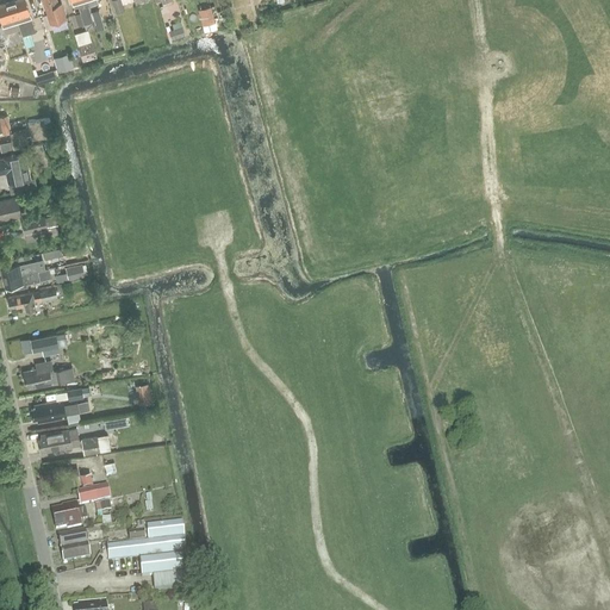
[(25,0),(17,0),(11,2),(17,24),(18,24),(25,22),(31,19),(30,16),(29,10),(25,0)]
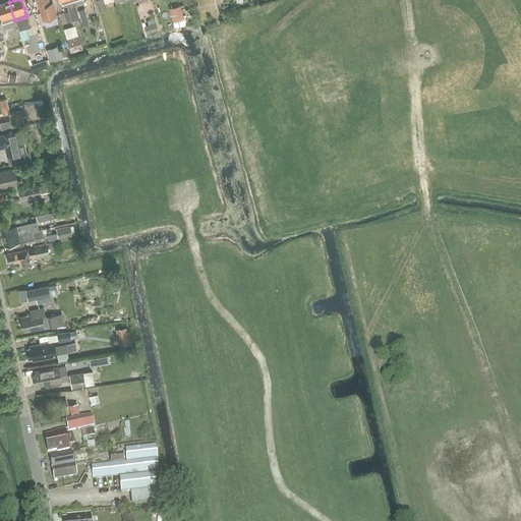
[(47,0),(36,0),(40,8),(42,16),(43,20),(57,16),(55,11),(52,2),(49,4),(47,0)]
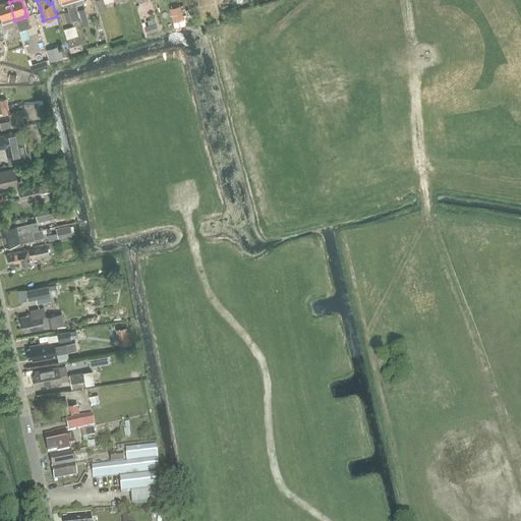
[(73,0),(60,0),(62,5),(66,4),(71,22),(79,19),(75,6),(73,0)]
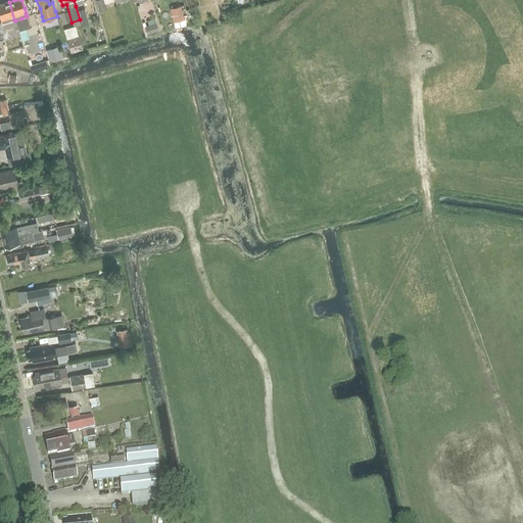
[(99,12),(107,10),(105,5),(114,2),(113,0),(98,0),(96,1),(99,12)]
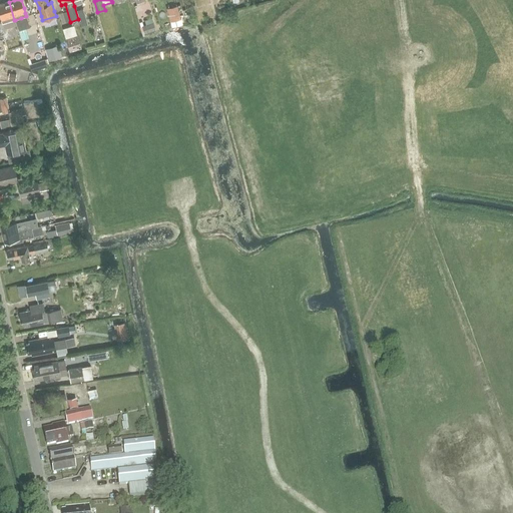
[(9,2),(0,4),(0,16),(1,20),(2,24),(14,20),(9,2)]
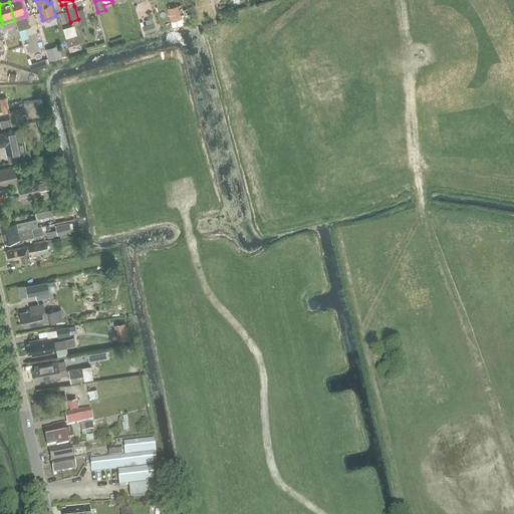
[(167,9),(171,22),(181,19),(178,6),(167,9)]
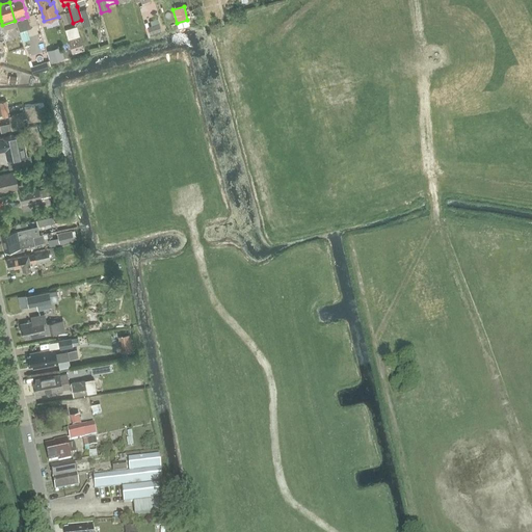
[(22,19),(16,21),(20,33),(27,30),(31,29),(27,17),(22,19)]
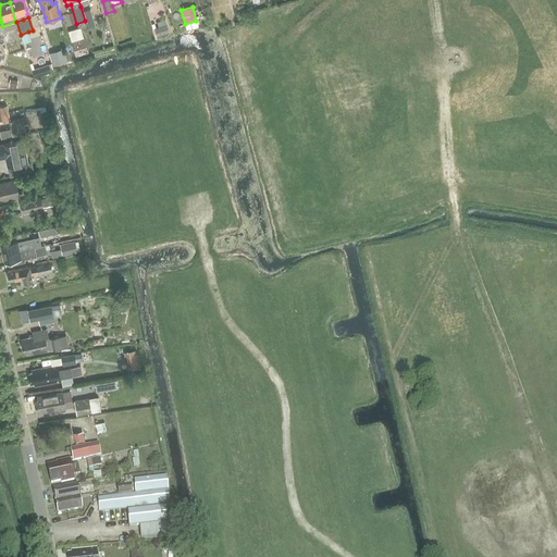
[(86,19),(85,19),(88,29),(89,29),(95,27),(91,17),(86,19)]
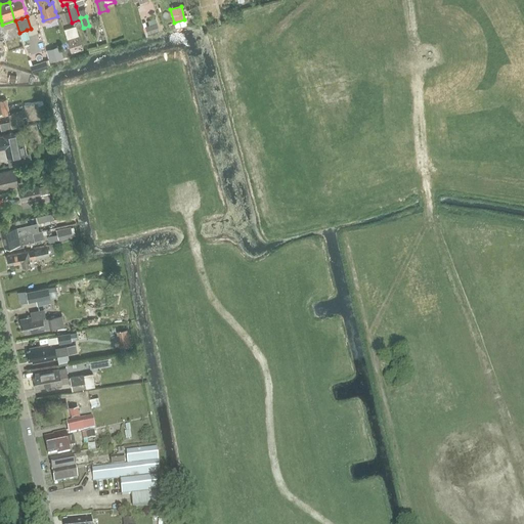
[(157,24),(145,27),(147,35),(159,31),(157,24)]
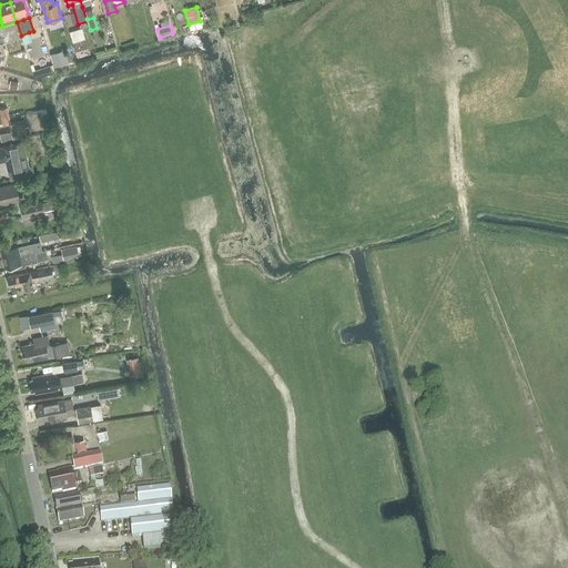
[(9,56),(27,50),(22,40),(6,46),(9,56)]
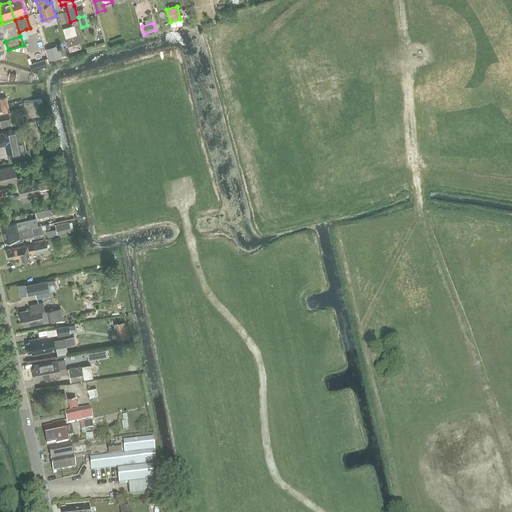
[(77,36),(65,40),(69,51),(69,53),(81,49),(81,48),(77,36)]
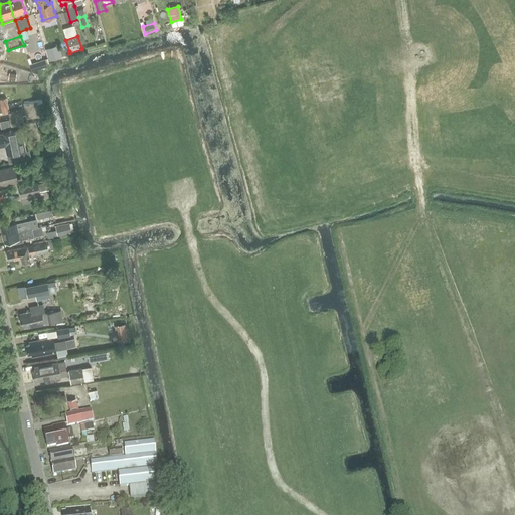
[(59,52),(47,55),(49,61),(52,60),(60,57),(59,52)]
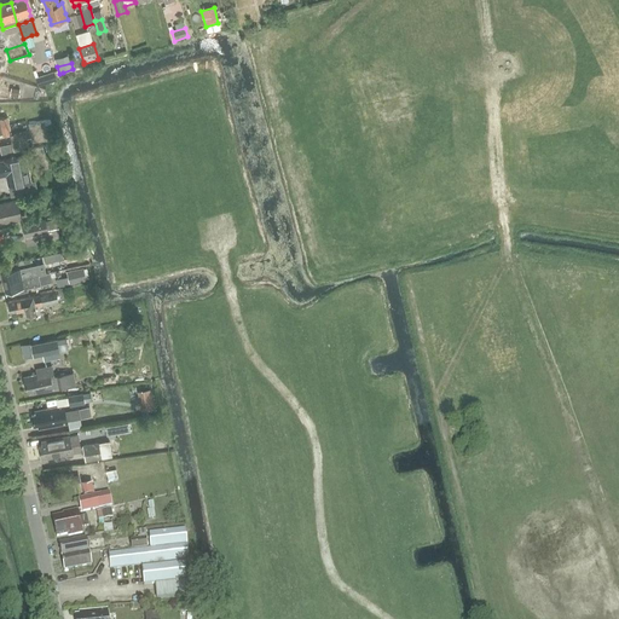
[(38,77),(51,73),(47,64),(34,69),(38,77)]
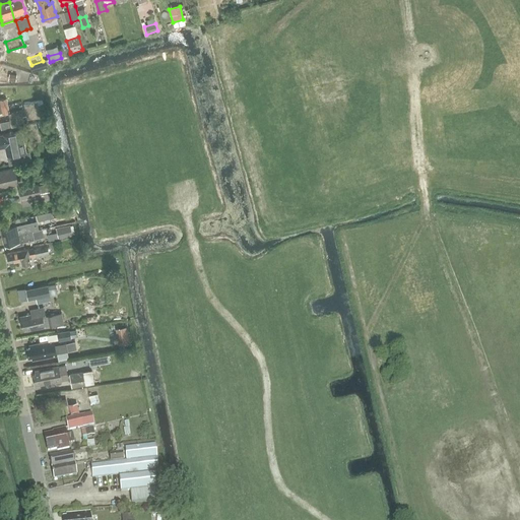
[(46,62),(30,67),(33,73),(48,68),(46,63),(46,62)]
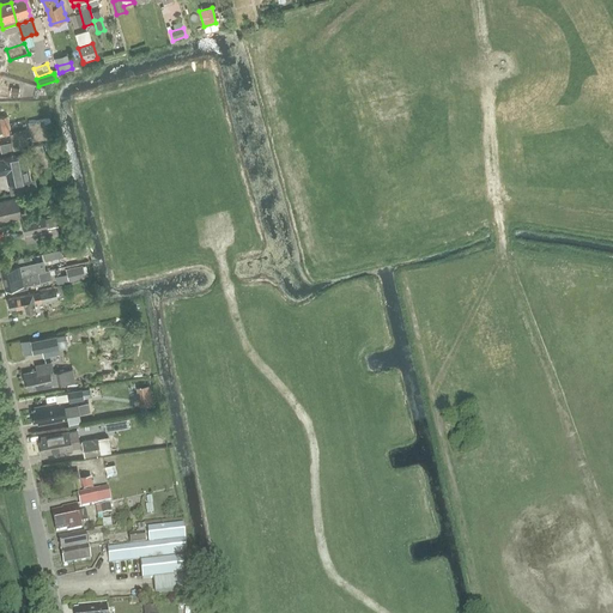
[(0,111),(17,111),(17,102),(0,101),(0,111)]
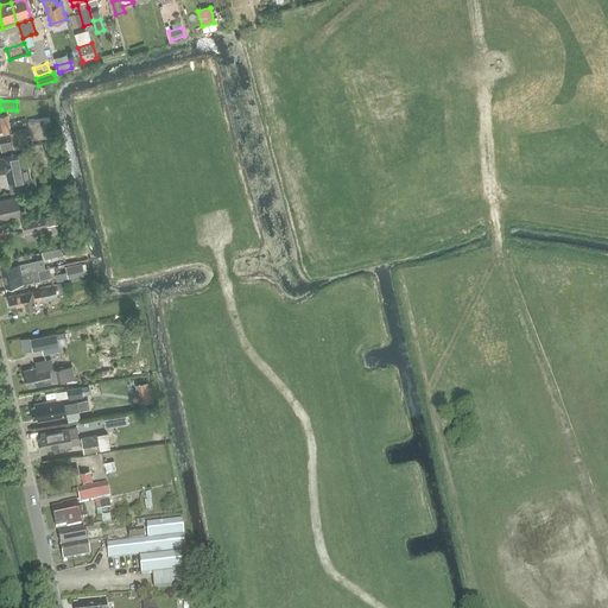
[(0,121),(2,133),(11,132),(7,115),(0,116),(0,121)]
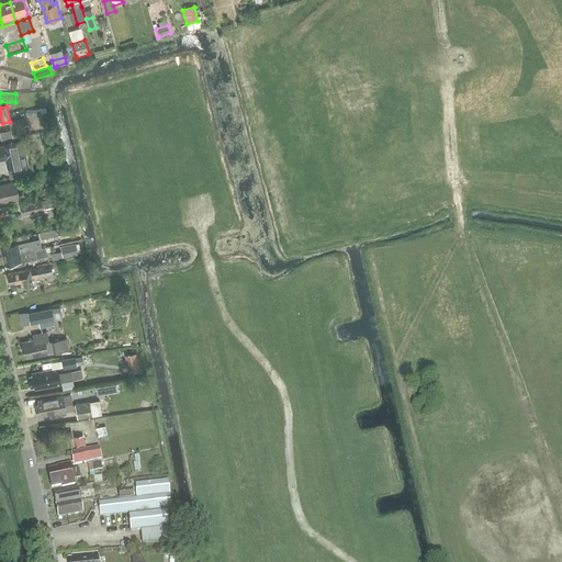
[(46,110),(25,113),(29,131),(49,127),(46,110)]
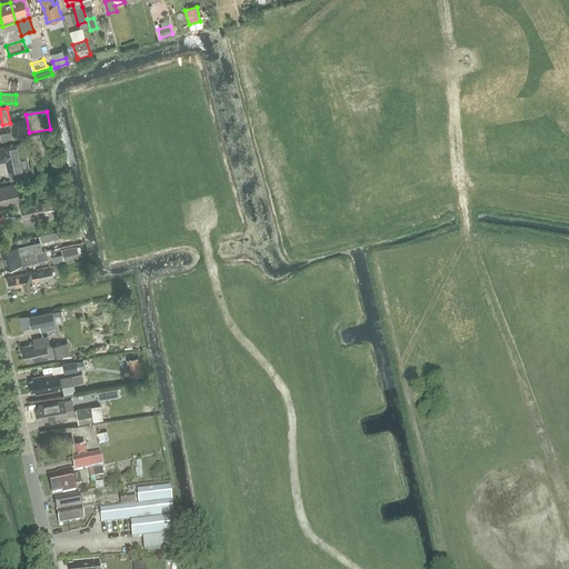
[(26,129),(12,132),(13,139),(28,135),(26,129)]
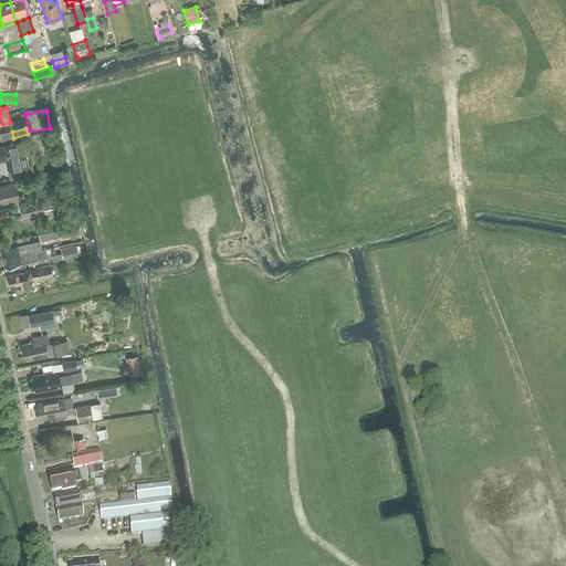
[(28,167),(23,143),(0,147),(0,161),(4,160),(8,171),(28,167)]
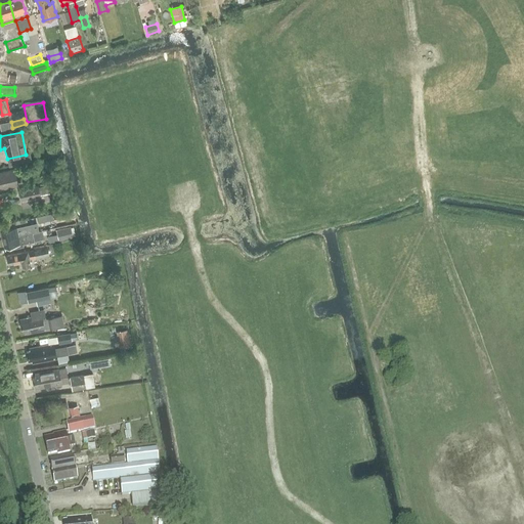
[(14,169),(0,172),(0,189),(18,186),(14,169)]
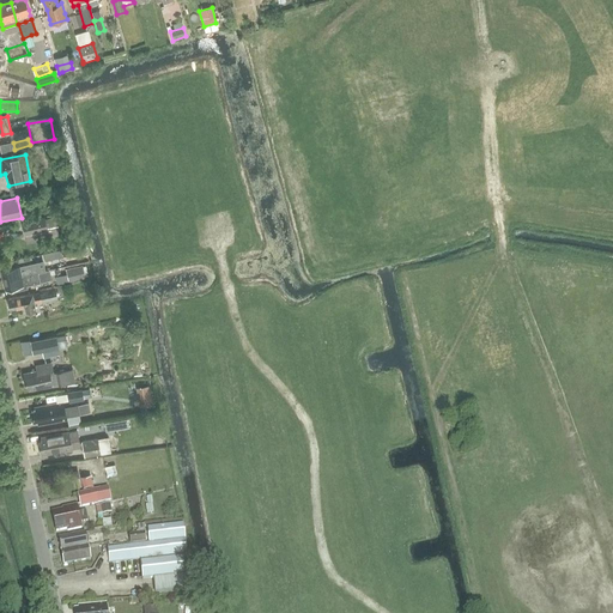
[(22,222),(24,236),(59,228),(56,217),(46,219),(46,216),(22,222)]
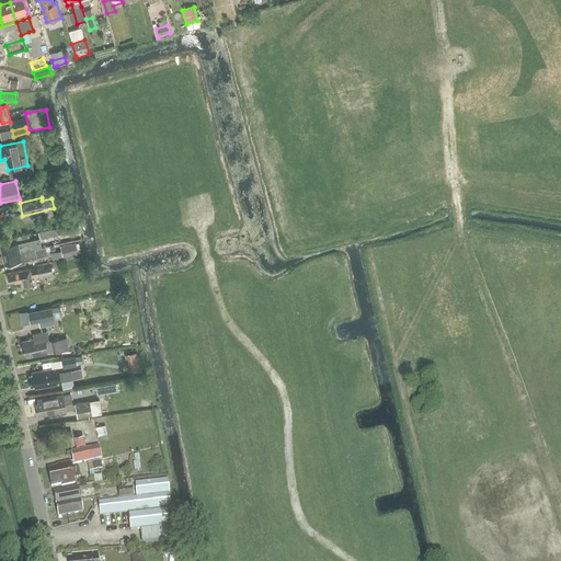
[(73,226),(56,230),(58,236),(58,237),(65,235),(65,237),(76,233),(76,232),(73,226)]
